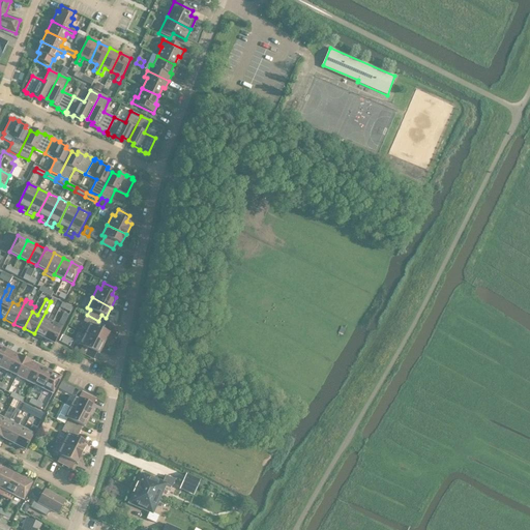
[(43,339),(52,322),(47,319),(50,314),(46,312),(34,333),(43,339)]
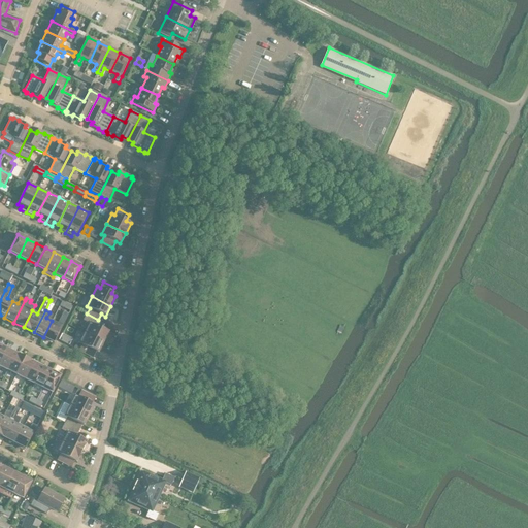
[(43,337),(54,342),(68,314),(64,311),(58,324),(52,321),(43,337)]
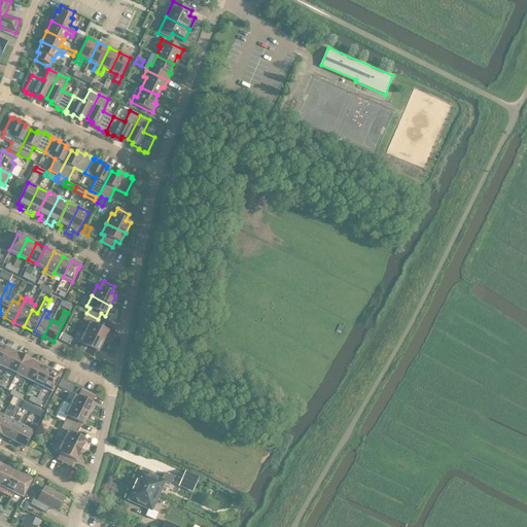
[(83,332),(103,342),(108,331),(95,325),(98,319),(86,313),(83,319),(89,322),(83,332)]
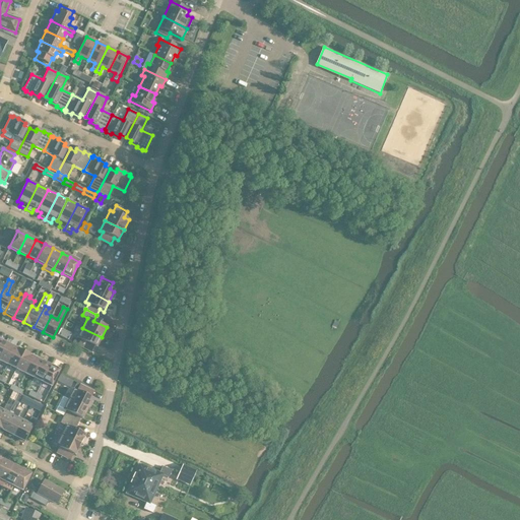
[(96,347),(102,337),(82,328),(78,337),(76,336),(72,343),(89,351),(92,345),(96,347)]
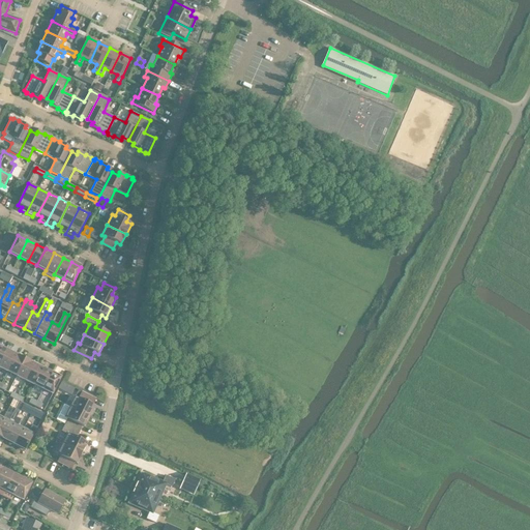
[(7,350),(0,363),(0,367),(7,372),(16,355),(7,350)]
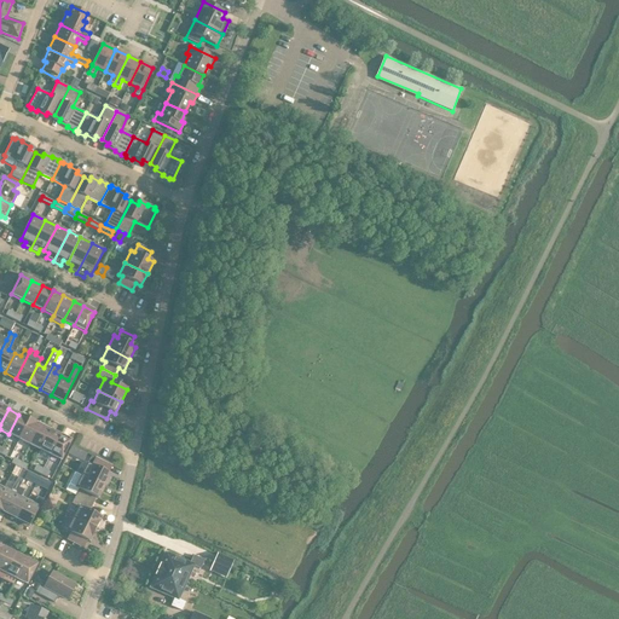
[(29,420),(18,415),(9,434),(19,439),(29,420)]
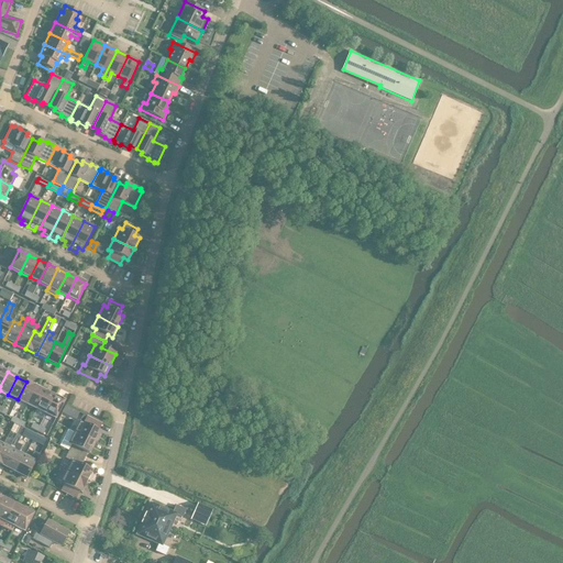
[(35,386),(26,382),(18,399),(26,404),(35,386)]
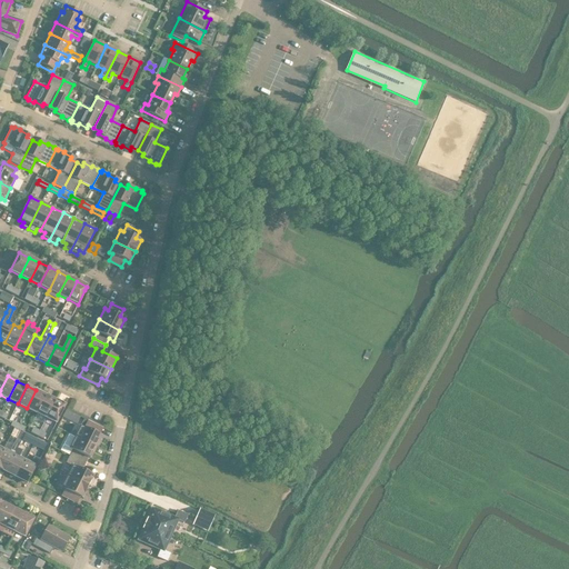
[(46,396),(36,390),(27,408),(37,413),(46,396)]
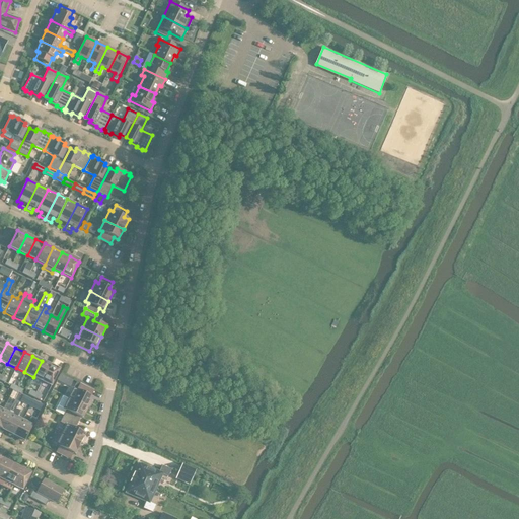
[(33,377),(42,381),(50,365),(42,361),(33,377)]
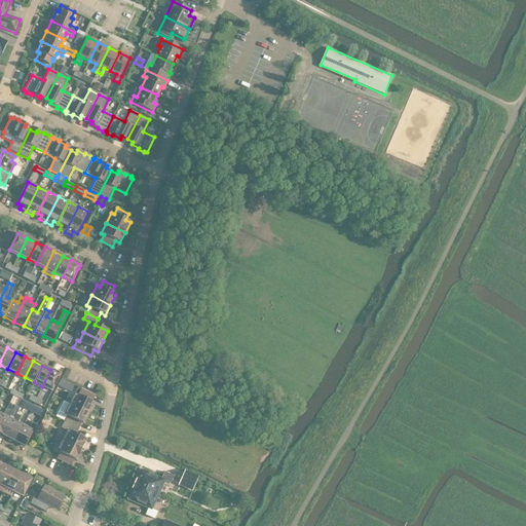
[(50,370),(42,386),(51,391),(60,374),(50,370)]
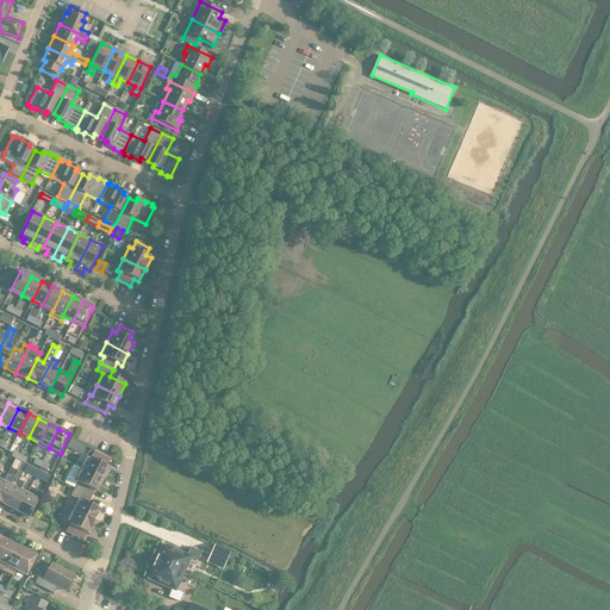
[(73,437),(69,446),(83,453),(88,446),(73,437)]
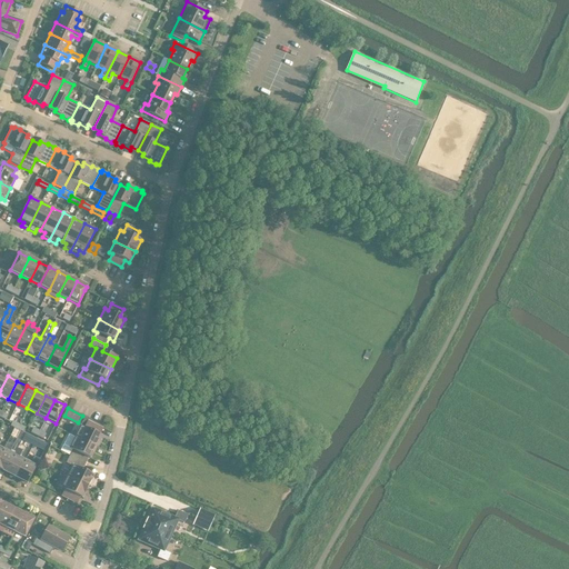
[(97,433),(100,427),(85,419),(76,437),(96,448),(101,437),(97,433)]
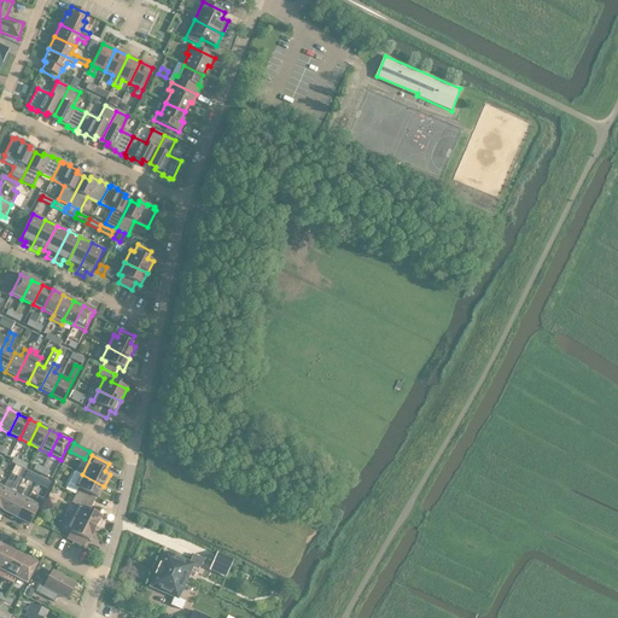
[(28,471),(24,478),(35,483),(39,477),(28,471)]
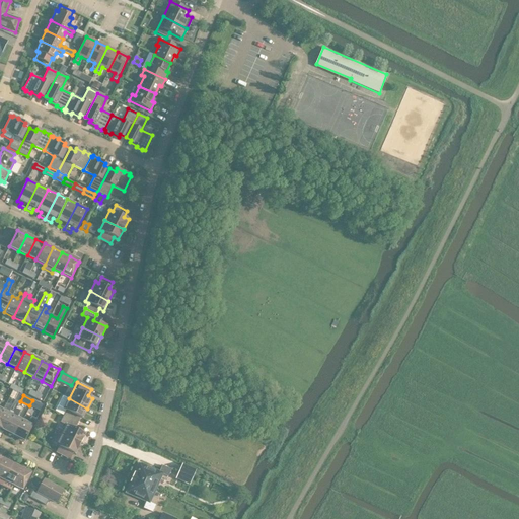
[(82,419),(87,409),(69,398),(63,395),(55,412),(64,416),(75,422),(78,416),(82,419)]
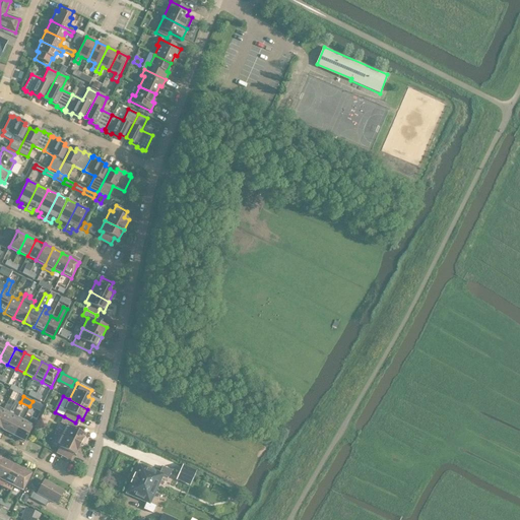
[(19,403),(14,401),(9,413),(3,410),(0,416),(0,429),(5,432),(16,409),(19,403)]
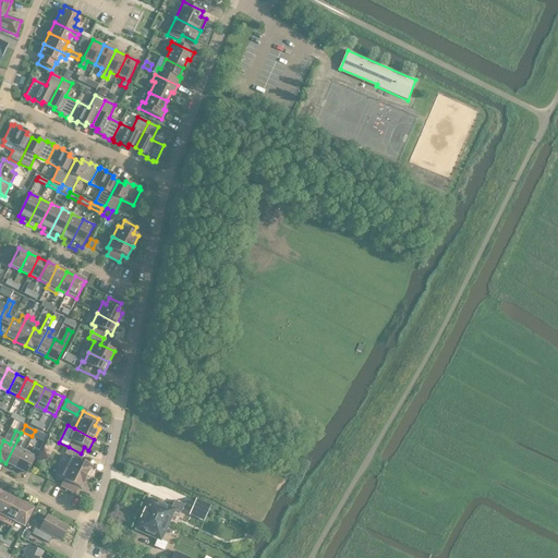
[(35,431),(32,436),(43,441),(46,436),(35,431)]
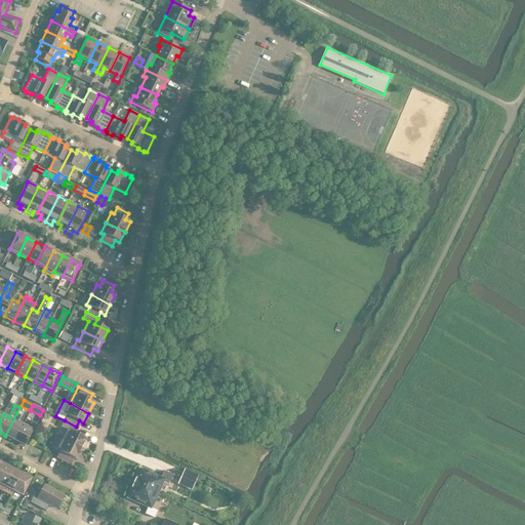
[(21,415),(16,413),(5,436),(14,441),(24,425),(17,421),(21,415)]
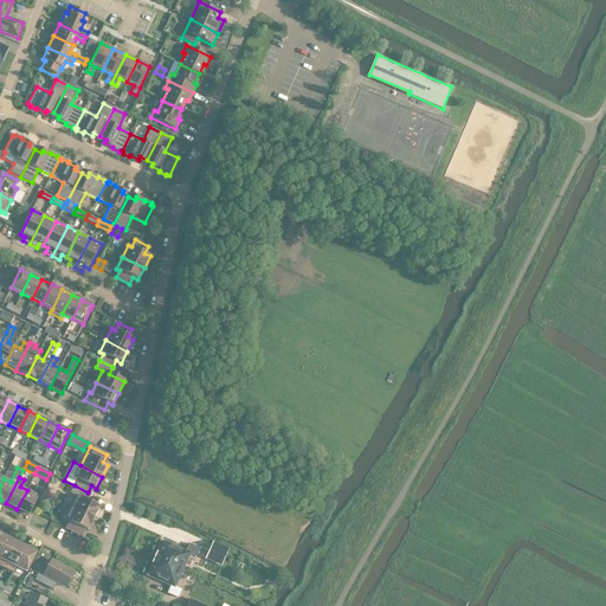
[(77,496),(71,508),(94,519),(100,507),(84,500),(88,492),(75,485),(71,492),(77,496)]
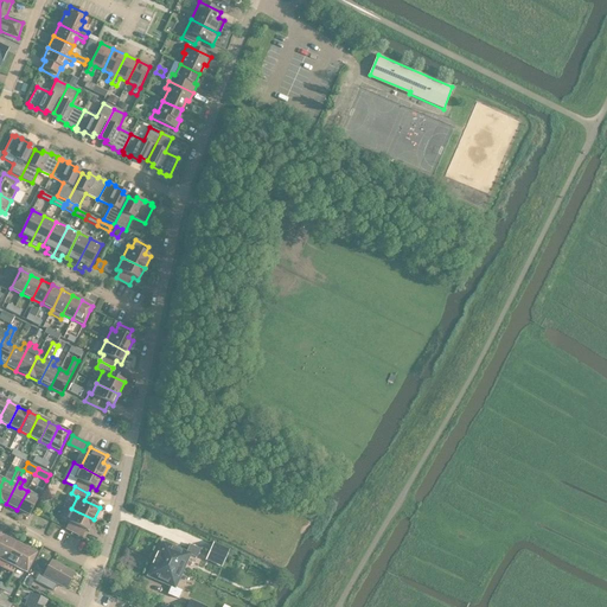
[(33,493),(27,491),(17,510),(29,516),(42,490),(37,487),(33,493)]
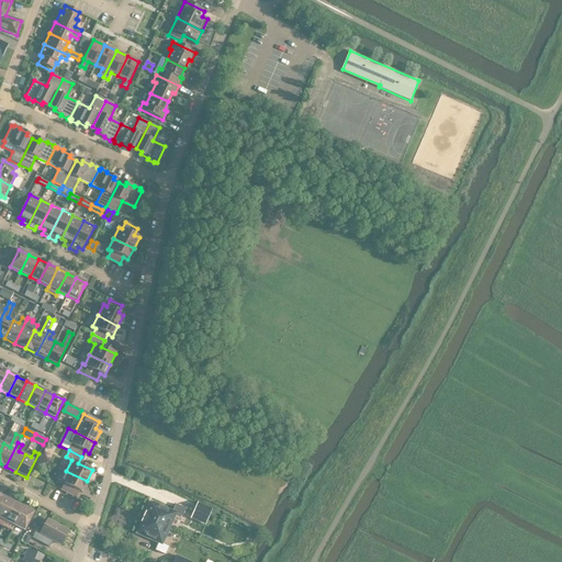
[(44,470),(48,463),(42,460),(37,467),(44,470)]
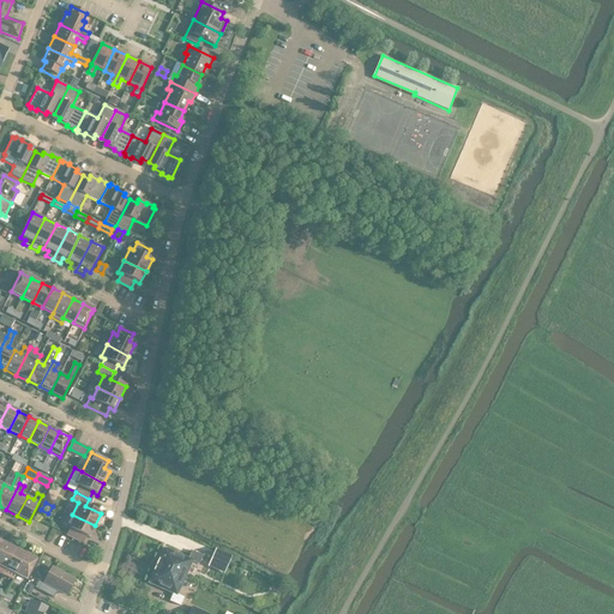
[(89,537),(95,525),(72,515),(66,527),(70,528),(66,535),(80,542),(84,535),(89,537)]
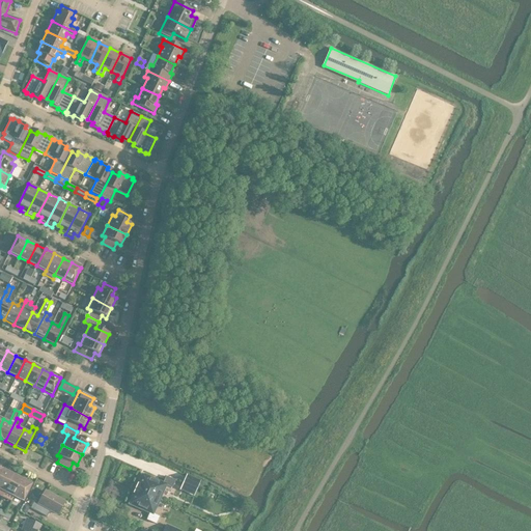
[(0,496),(2,497),(5,492),(14,475),(4,471),(0,478),(0,496)]
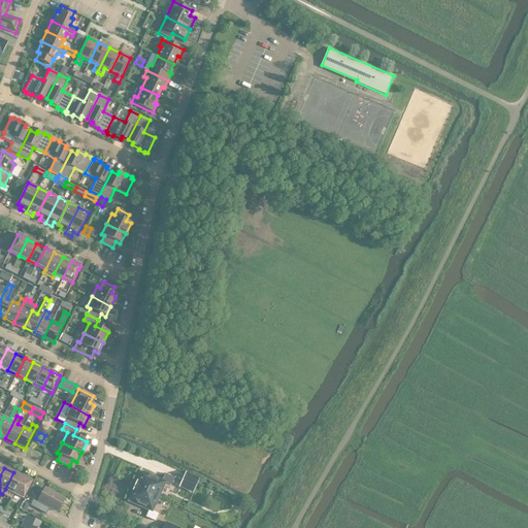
[(162,481),(141,471),(134,486),(159,497),(165,483),(170,485),(173,477),(165,474),(162,481)]
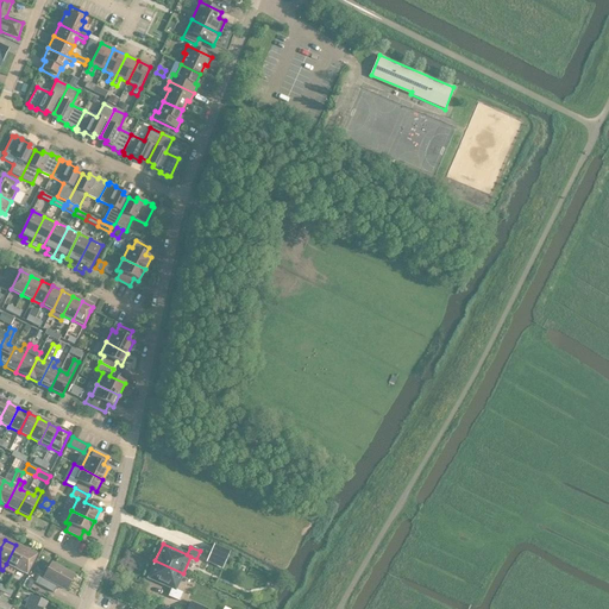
[(25,550),(16,545),(6,564),(16,570),(25,550)]
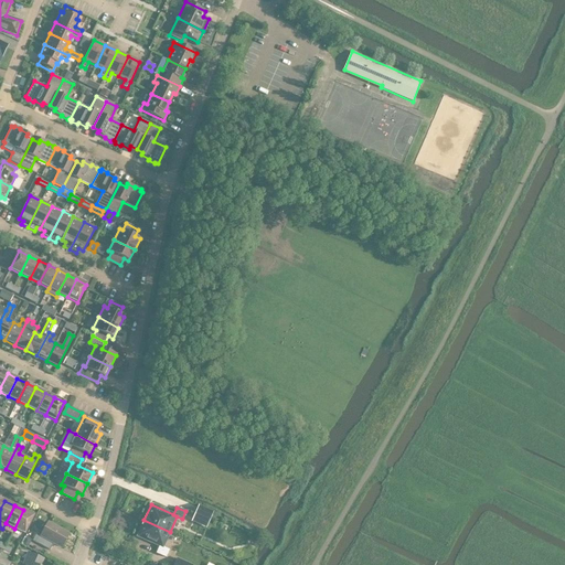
[(192,521),(206,528),(213,512),(198,505),(192,521)]
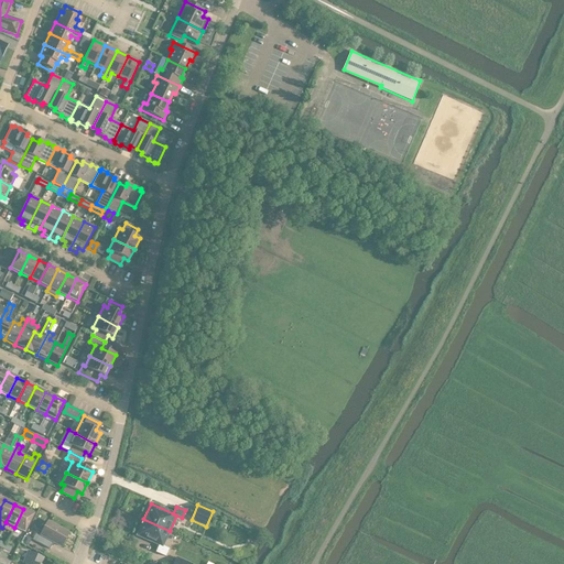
[(33,514),(23,509),(14,528),(24,532),(33,514)]
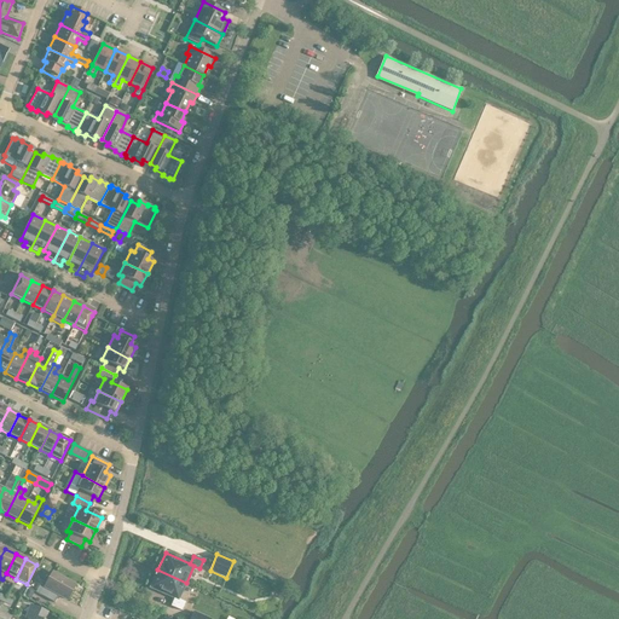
[(186,583),(157,570),(150,588),(174,599),(171,606),(181,611),(185,602),(179,600),(186,583)]
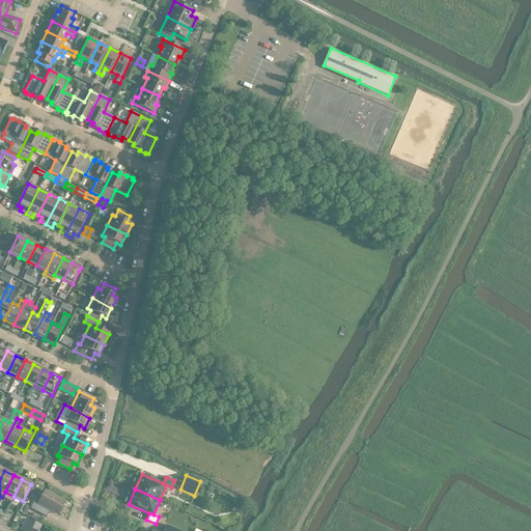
[(38,503),(34,501),(30,508),(47,516),(51,510),(58,514),(64,503),(45,492),(38,503)]
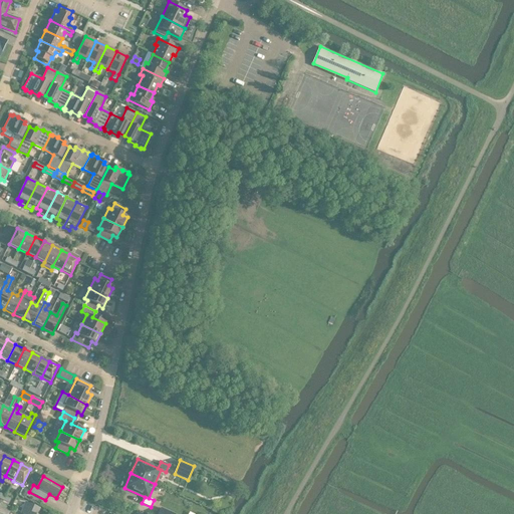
[(23,513),(36,513),(39,508),(25,503),(21,513),(23,513)]
